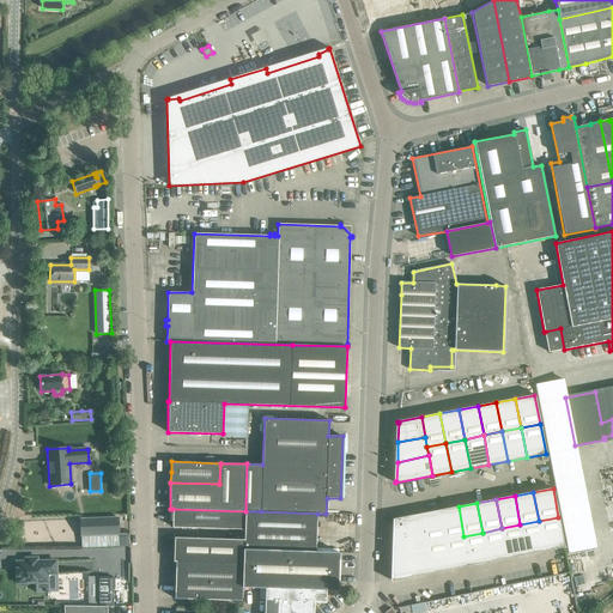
[(463,536),(459,507),(439,510),(445,540),(463,536)]
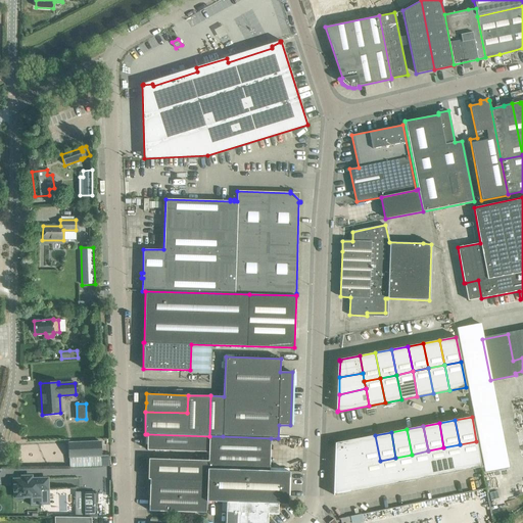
[(208,452),(209,436),(147,434),(147,437),(146,437),(145,444),(147,444),(147,449),(208,452)]
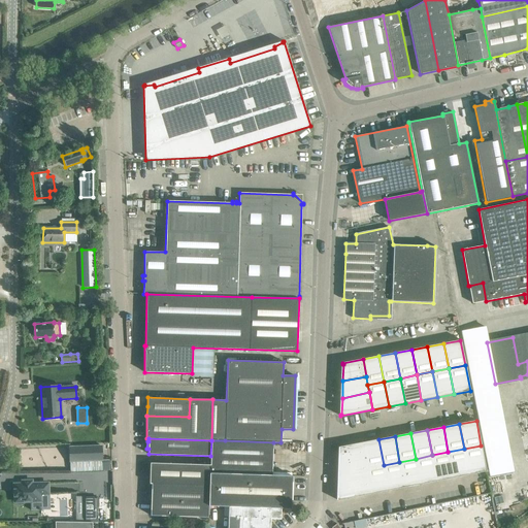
[(367,468),(384,465),(378,439),(362,442),(365,460),(367,468)]
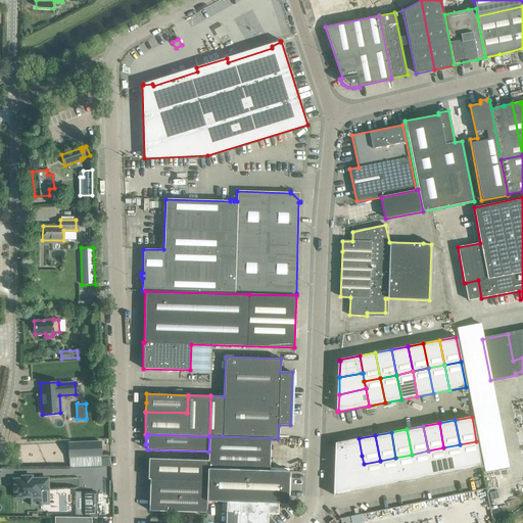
[(271,438),(223,436),(209,436),(208,452),(208,469),(269,471),(271,438)]
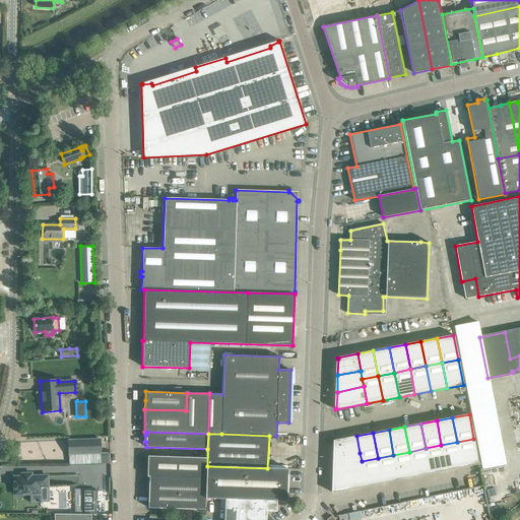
[(360,453),(356,436),(334,440),(334,441),(335,441),(334,458),(360,453)]
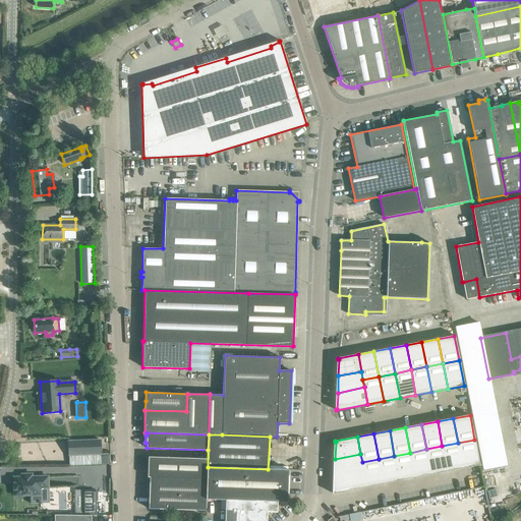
[(68,441),(69,455),(69,466),(108,465),(108,455),(100,455),(100,454),(101,454),(100,440),(68,441)]
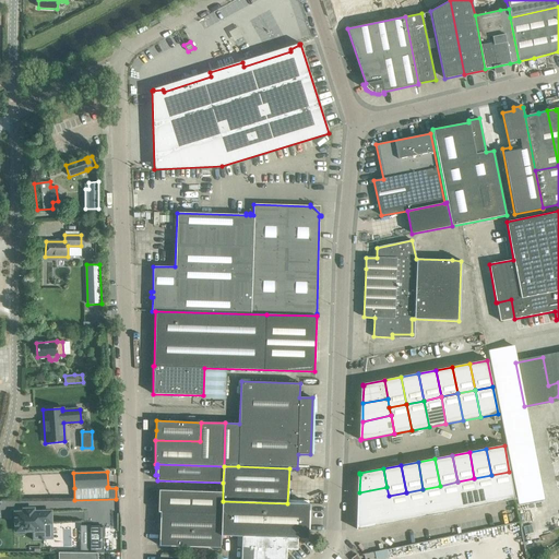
[(491,475),(497,502),(514,499),(509,472),(491,475)]
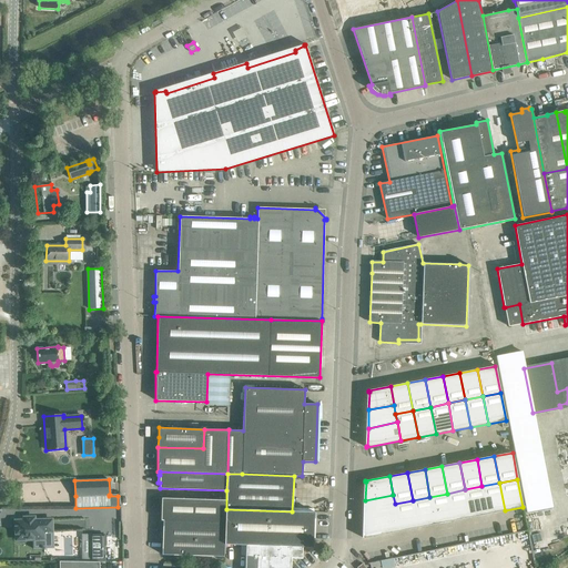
[(482,486),(487,514),(505,510),(499,483),(482,486)]
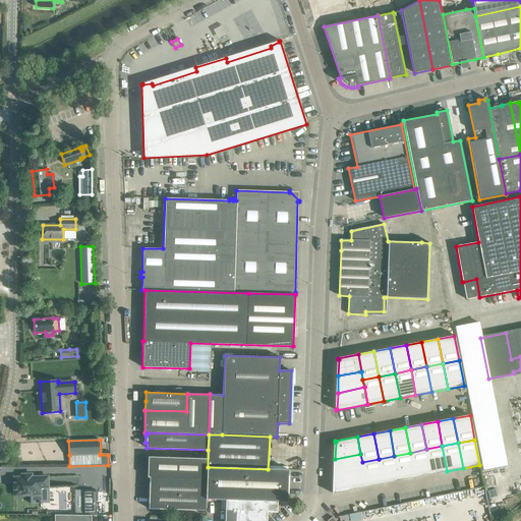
[(426,449),(431,474),(447,471),(442,446),(426,449)]
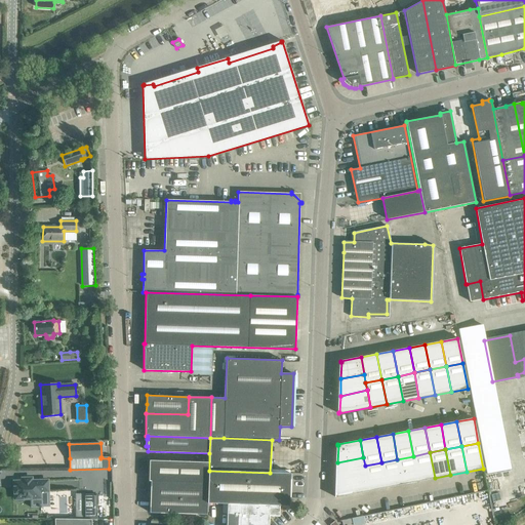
[(418,481),(435,478),(430,452),(413,456),(418,481)]
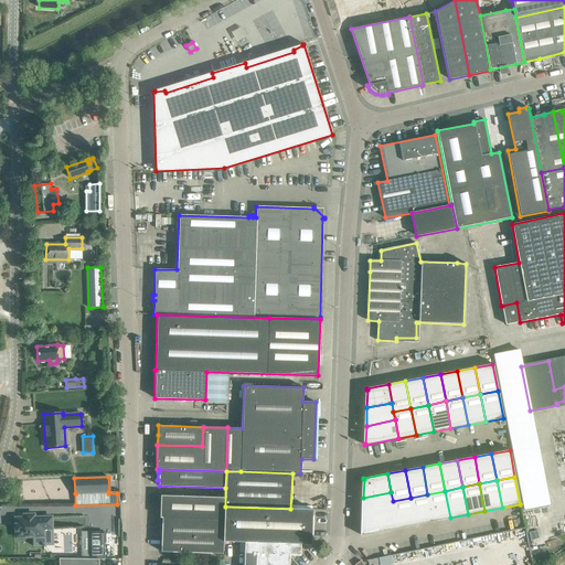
[(445,491),(427,494),(433,521),(450,518),(445,491)]
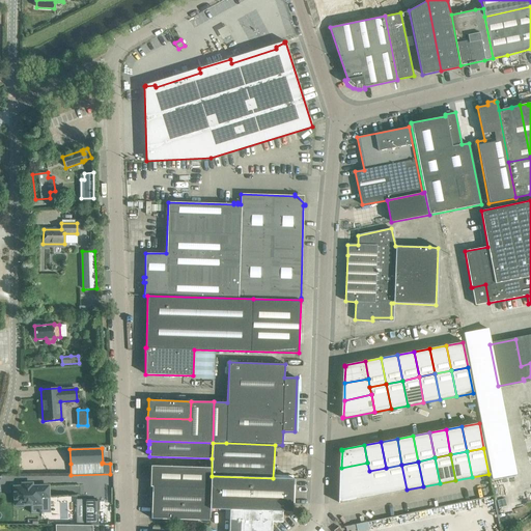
[(367,463),(341,468),(341,484),(370,479),(369,471),(367,463)]
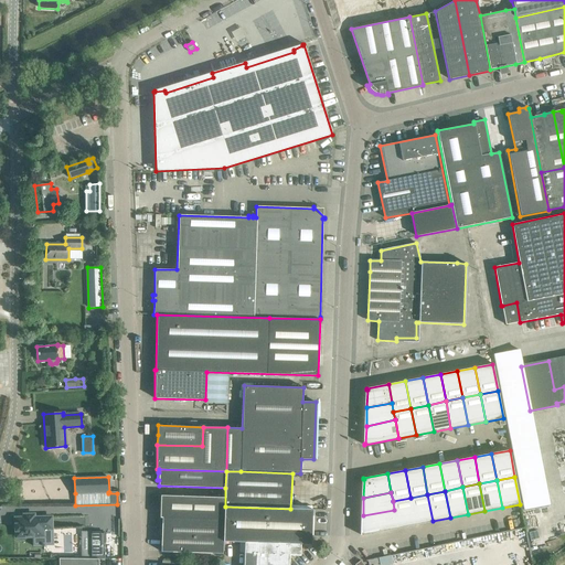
[(411,498),(415,524),(433,521),(427,494),(411,498)]
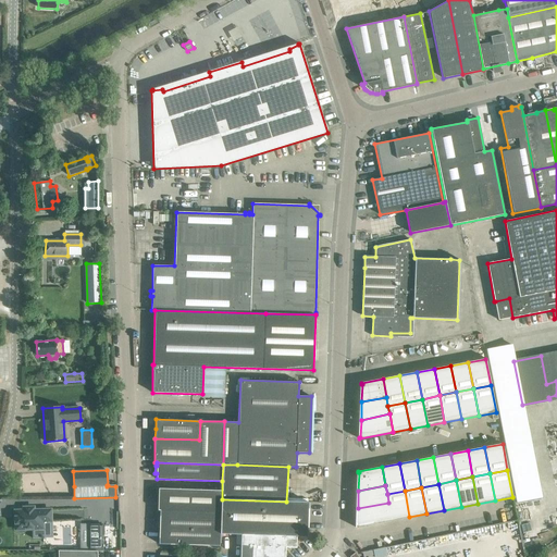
[(158,510),(160,510),(221,512),(221,499),(221,491),(158,489),(158,510)]
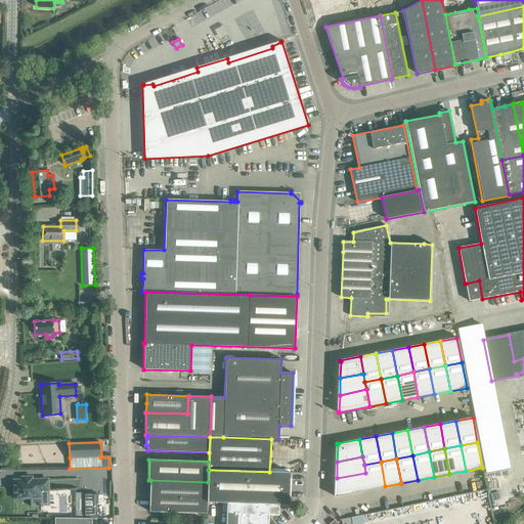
[(369,489),(385,486),(381,462),(364,465),(365,473),(369,489)]
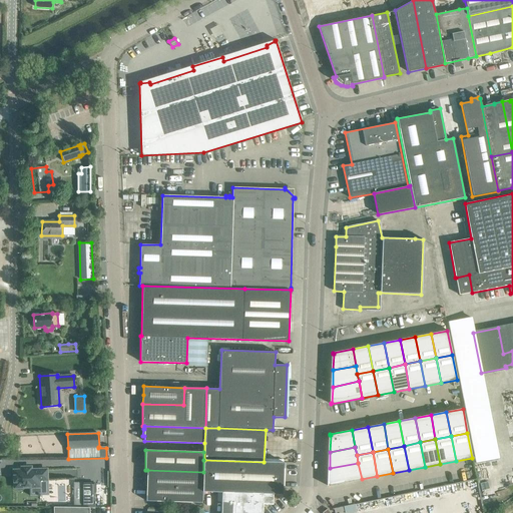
[(203,472),(202,492),(222,492),(220,512),(262,512),(263,504),(273,504),(273,494),(283,494),(284,462),(264,462),(204,460),(203,460),(203,472)]
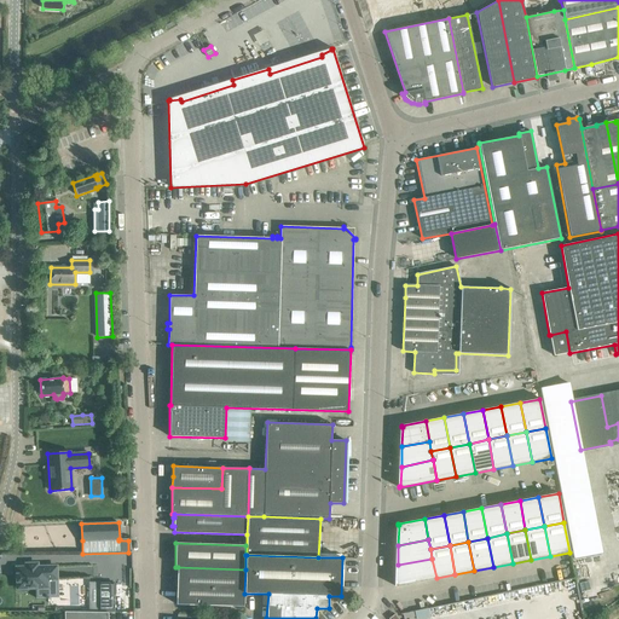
[(398,565),(397,584),(395,585),(395,586),(437,578),(432,559),(398,565)]
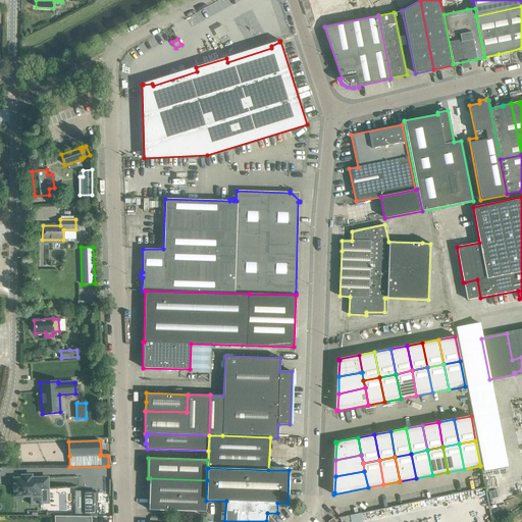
[(14,484),(13,484),(13,491),(14,491),(15,493),(15,496),(40,494),(40,488),(47,487),(47,478),(14,479),(14,484)]
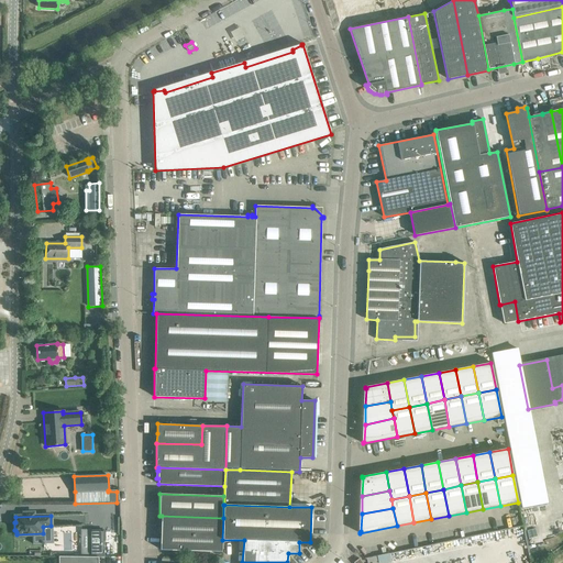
[(222,552),(222,540),(223,518),(162,516),(161,550),(222,552)]
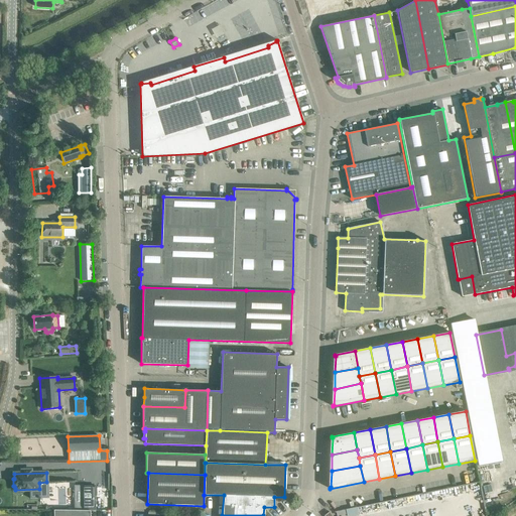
[(75,486),(75,509),(95,509),(95,486),(92,486),(92,487),(85,487),(85,486),(75,486)]
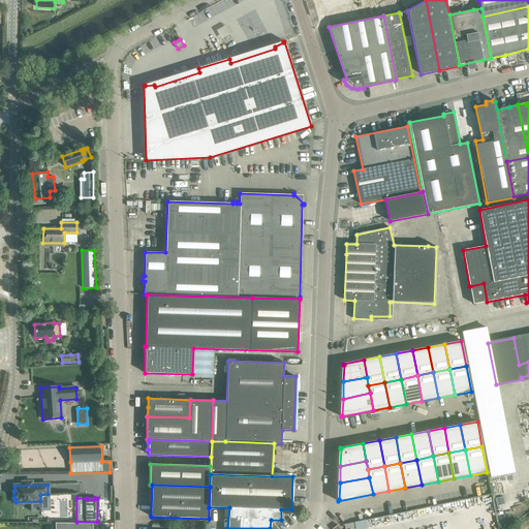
[(356,528),(358,528),(369,527),(367,519),(355,522),(356,528)]
